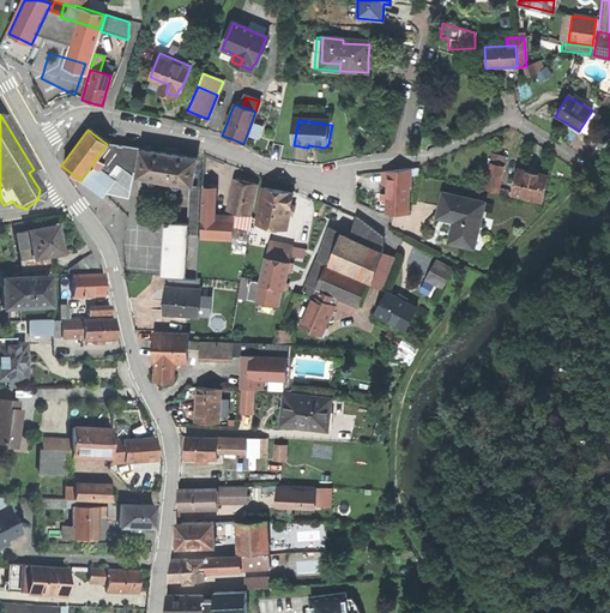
[(140,150),(107,144),(96,158),(108,167),(103,173),(108,176),(116,164),(137,169),(140,150)]
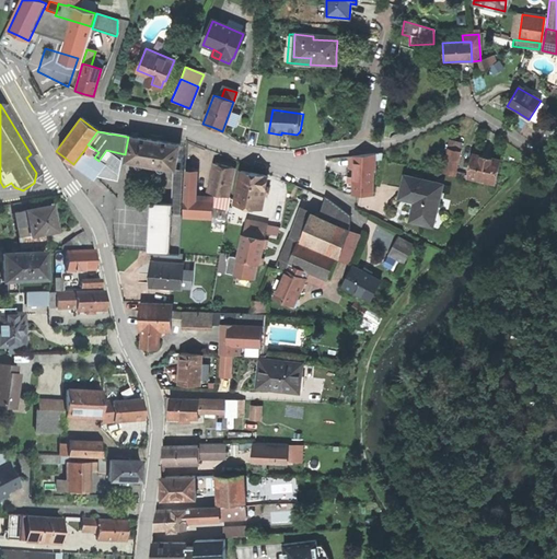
[(125,154),(124,162),(144,165),(153,166),(172,170),(174,170),(178,144),(153,141),(128,137),(125,154)]
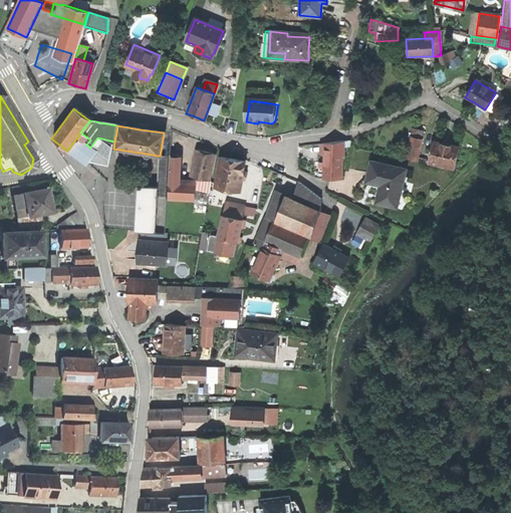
[(412,130),(411,138),(421,140),(422,133),(412,130)]
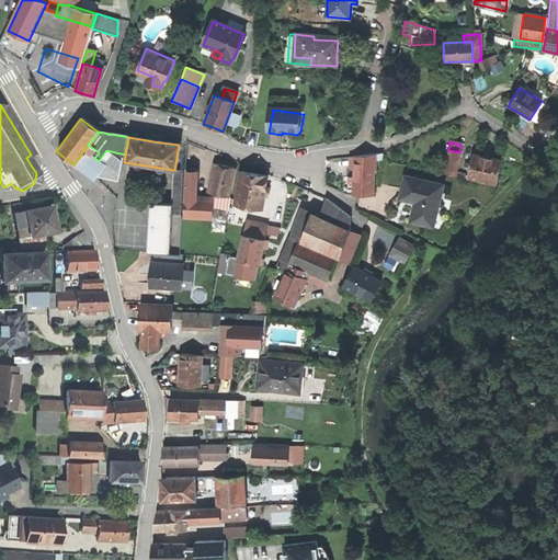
[(99,152),(88,145),(84,150),(94,158),(99,152)]
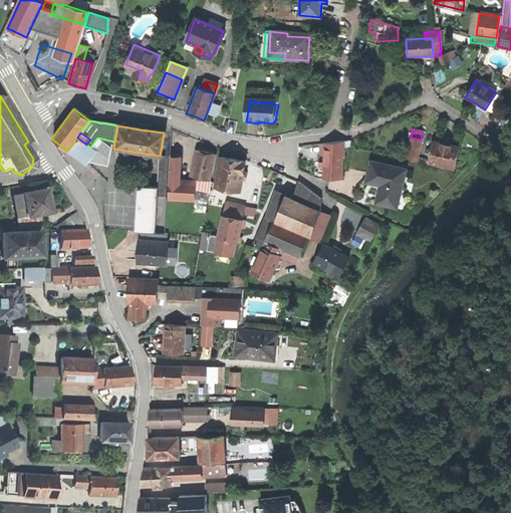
[(86,145),(77,138),(67,151),(76,157),(84,164),(94,151),(90,148),(86,145)]
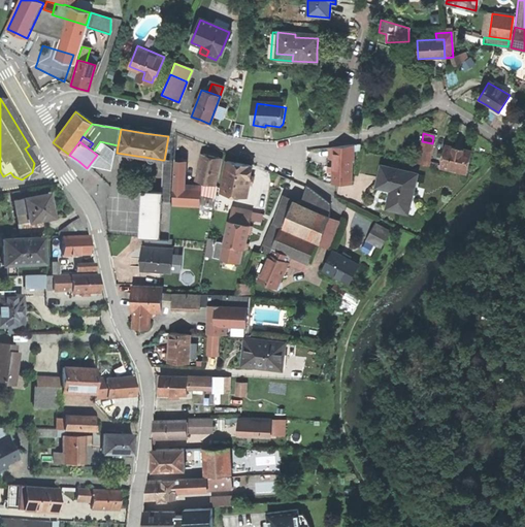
[(417,164),(427,166),(432,143),(422,141),(417,164)]
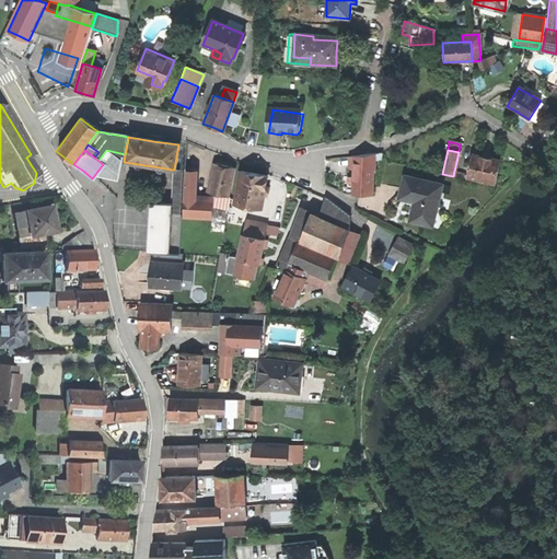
[(346,170),(351,170),(371,170),(373,170),(373,155),(348,158),(346,170)]
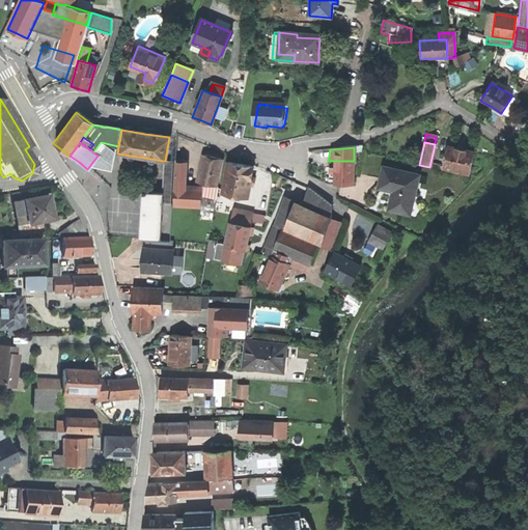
[(447,147),(442,168),(468,174),(472,152),(460,149),(447,147)]
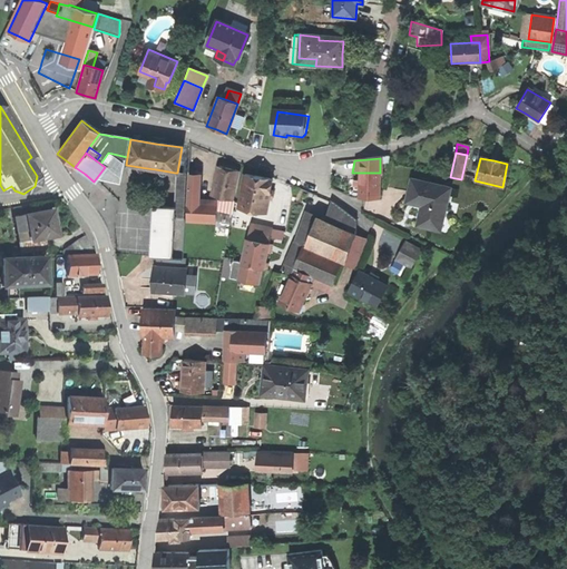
[(216,197),(230,200),(236,172),(226,169),(217,167),(211,196),(216,197)]
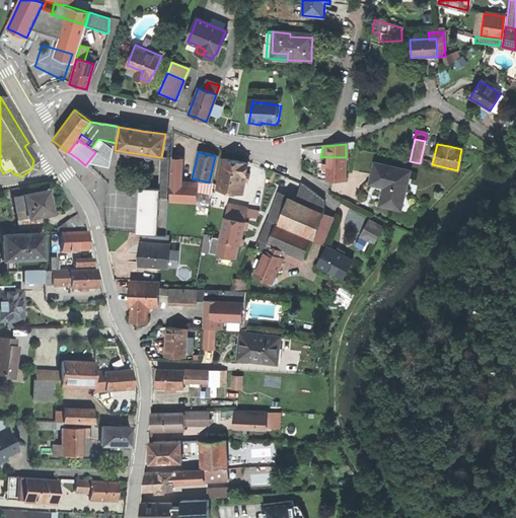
[(135,234),(141,234),(141,235),(144,198),(166,200),(169,158),(161,157),(159,157),(157,189),(138,188),(135,234)]
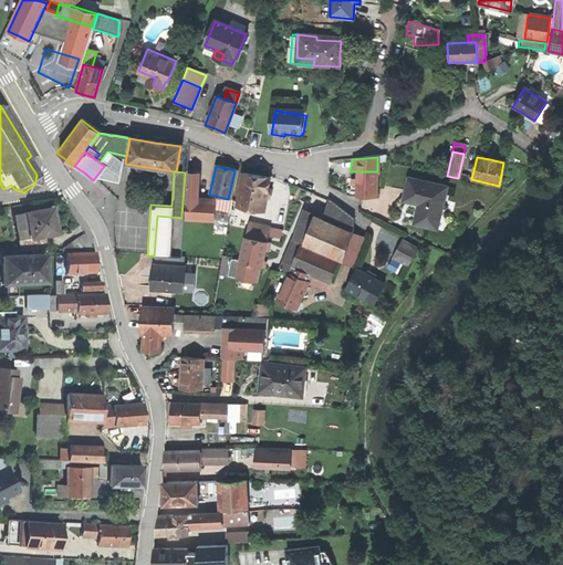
[(375,171),(355,171),(355,182),(354,197),(375,197),(375,171)]
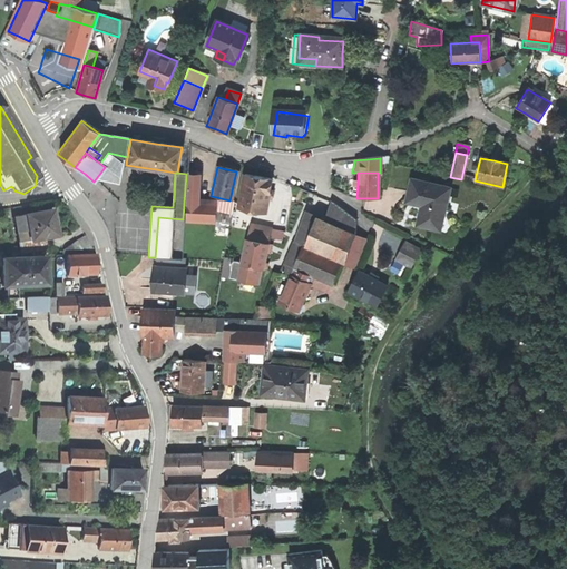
[(187,174),(187,185),(196,185),(197,174),(187,174)]
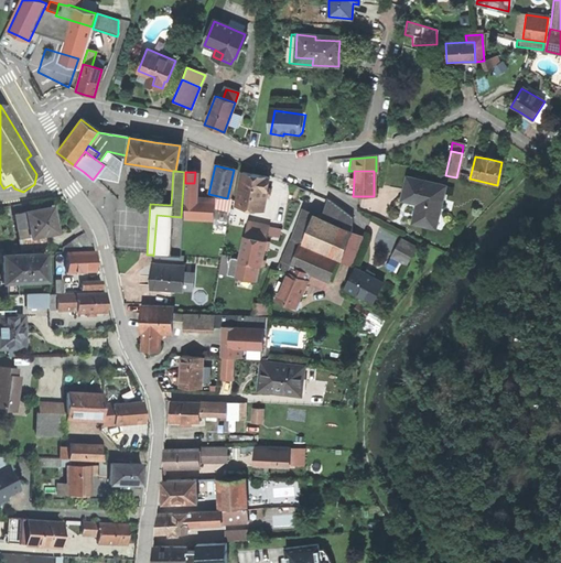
[(452,191),(418,173),(408,194),(422,201),(418,210),(413,218),(428,225),(433,214),(439,217),(452,191)]
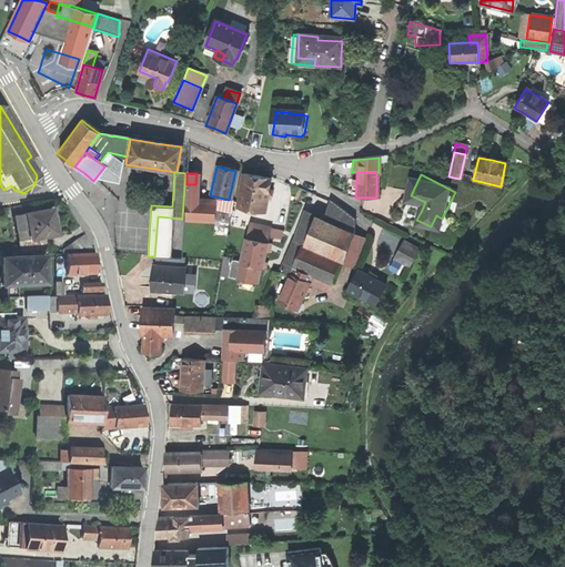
[(254,178),(241,175),(238,209),(252,211),(263,212),(264,212),(269,179),(254,178)]
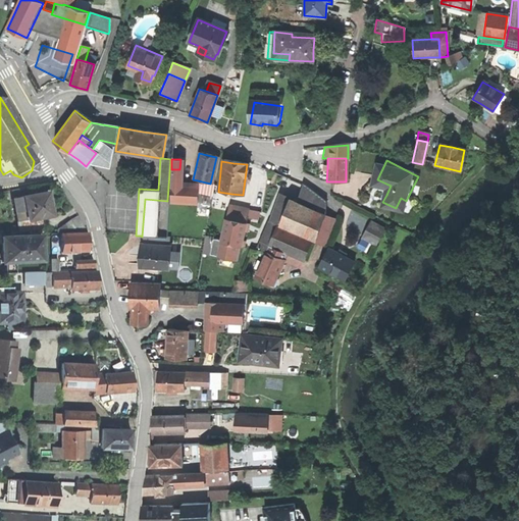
[(171,169),(170,185),(178,186),(179,169),(171,169)]
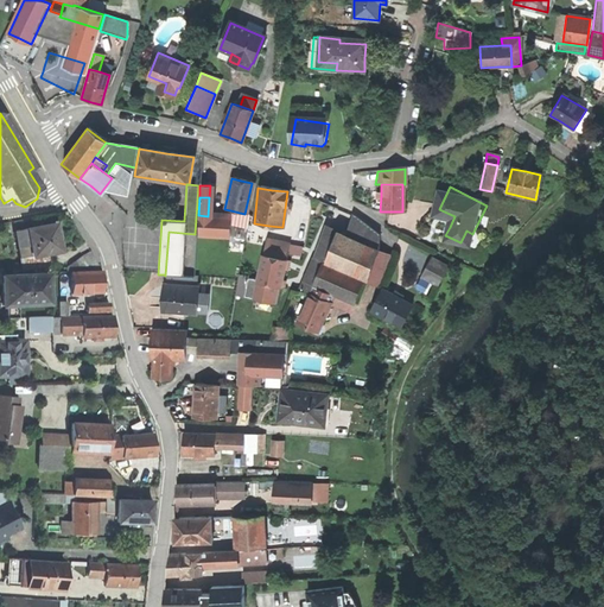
[(229,217),(229,226),(246,229),(248,217),(245,214),(230,210),(229,217)]
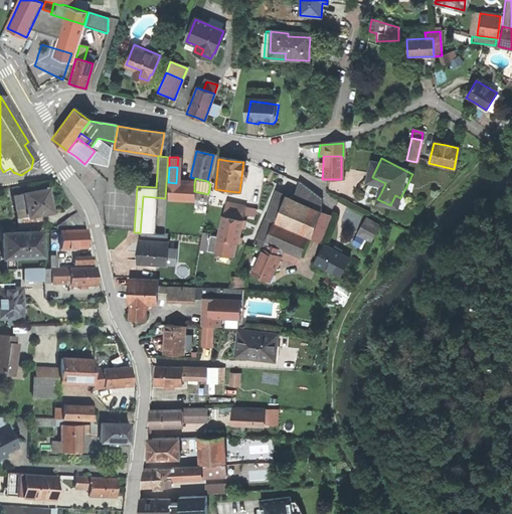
[(273,181),(262,180),(259,209),(280,211),(283,182),(273,181)]
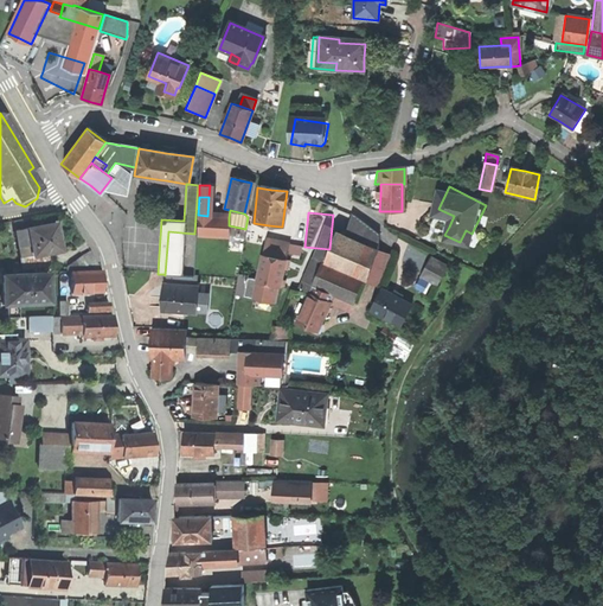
[(198,215),(197,236),(228,238),(229,225),(229,217),(207,216),(198,215)]
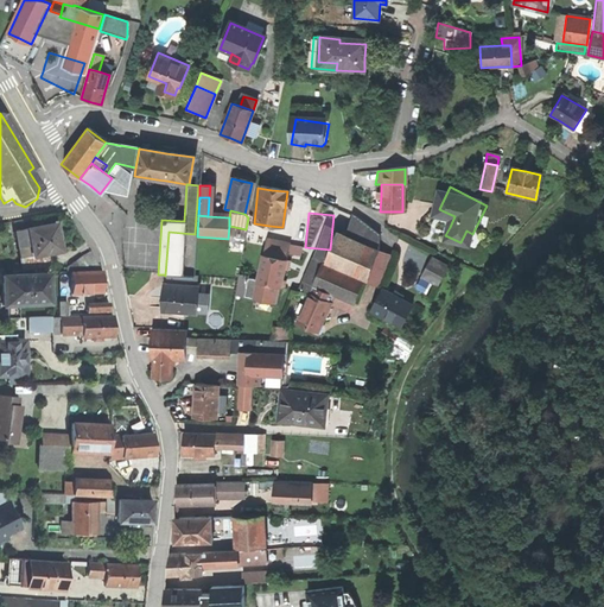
[(347,228),(370,246),(377,236),(351,216),(347,228)]
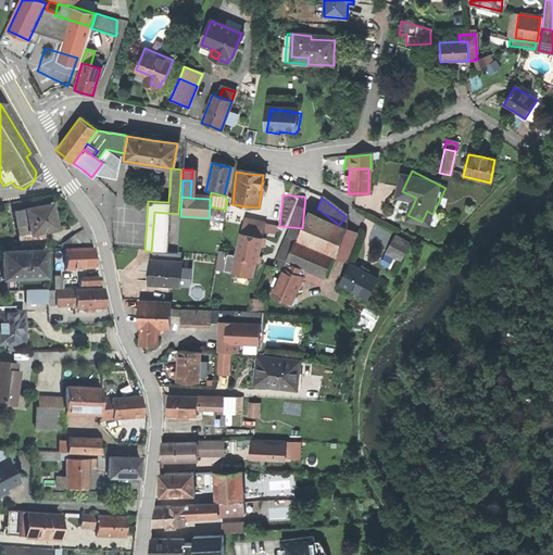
[(25,225),(27,235),(52,229),(50,218),(48,205),(22,210),(25,225)]
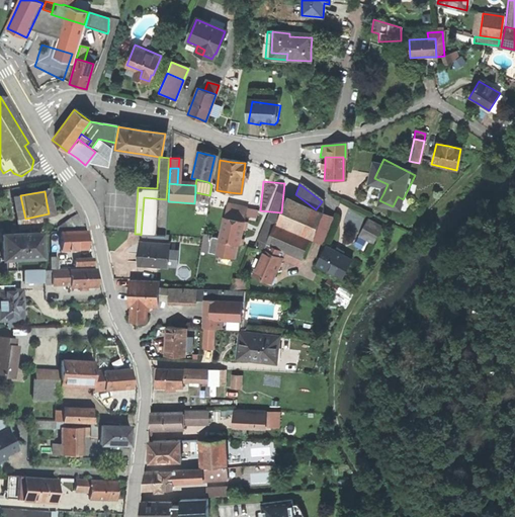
[(10,197),(13,211),(23,209),(20,195),(10,197)]
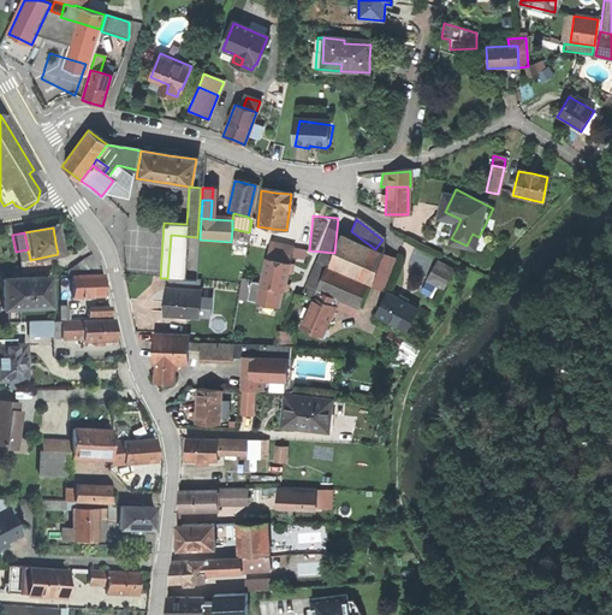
[(473,249),(479,237),(473,234),(467,246),(473,249)]
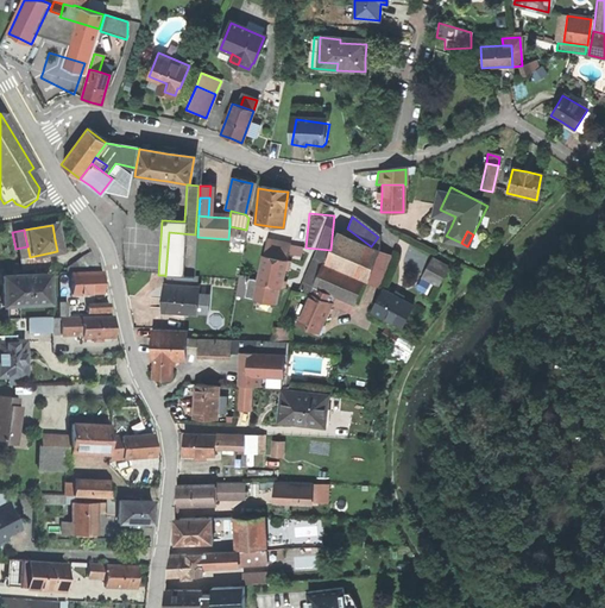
[(169,232),(165,276),(189,277),(193,277),(195,234),(169,232)]
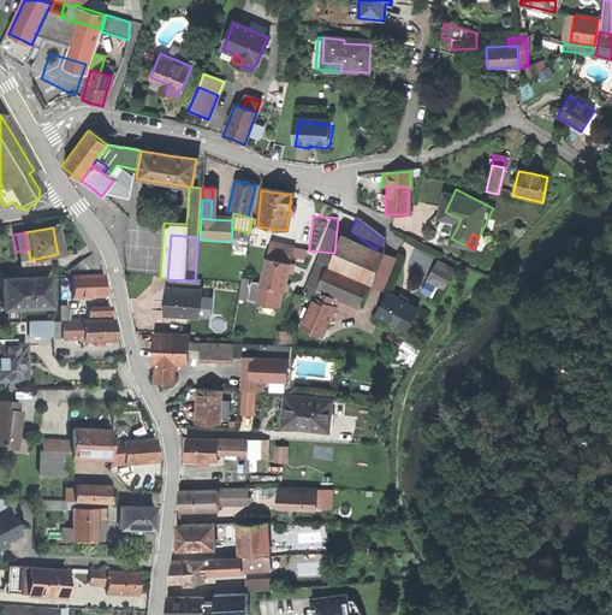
[(382,254),(340,237),(334,253),(330,266),(372,283),(382,254)]
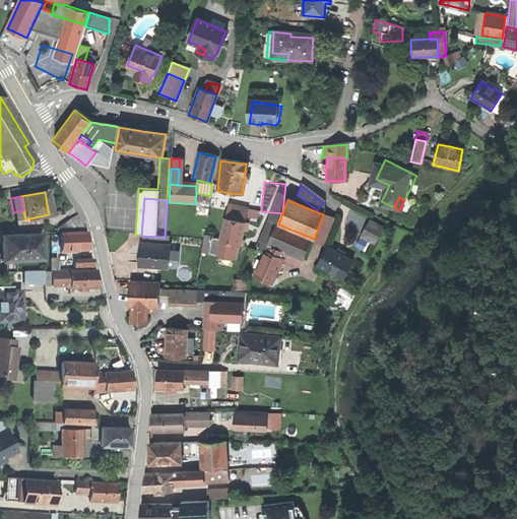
[(224,242),(240,245),(246,213),(247,210),(227,206),(219,241),(224,242)]
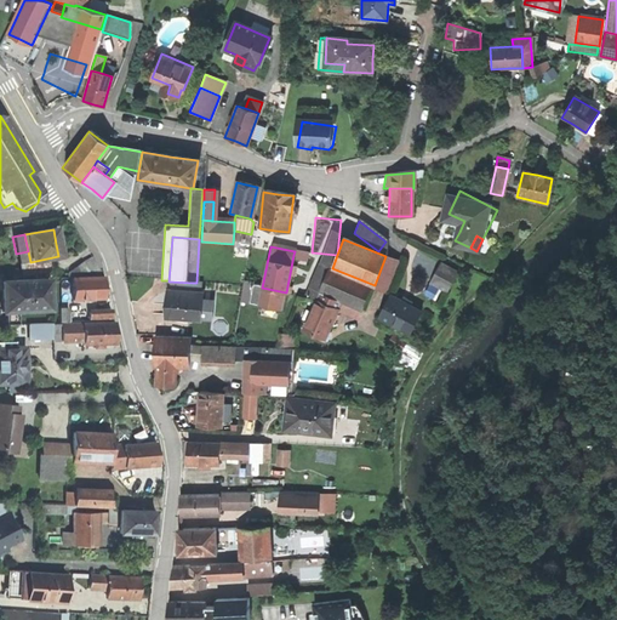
[(18,265),(30,262),(28,251),(16,254),(18,265)]
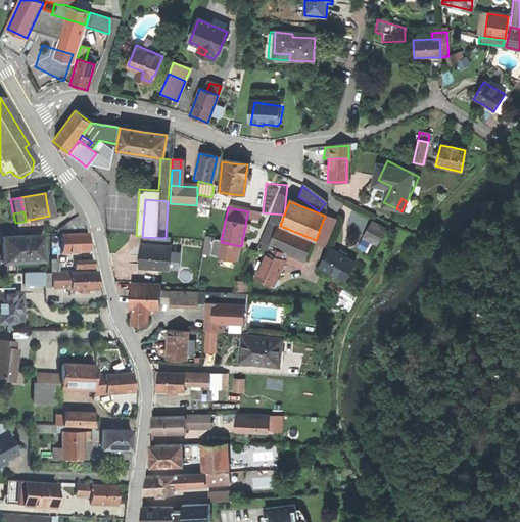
[(241,246),(266,251),(268,246),(277,227),(277,226),(247,215),(241,246)]
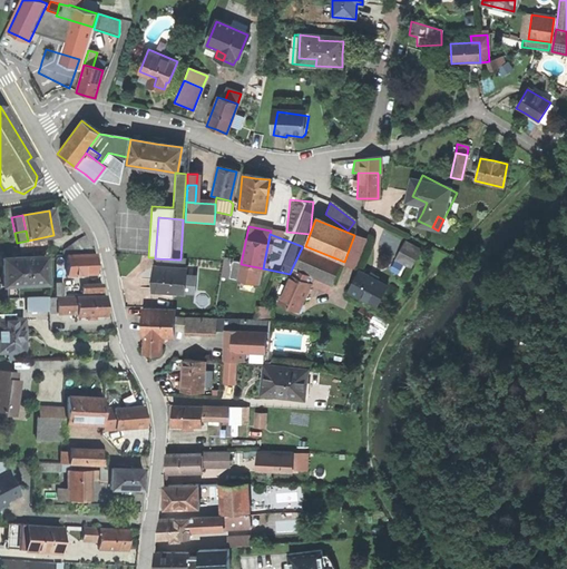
[(82,236),(74,241),(81,255),(93,254),(82,236)]
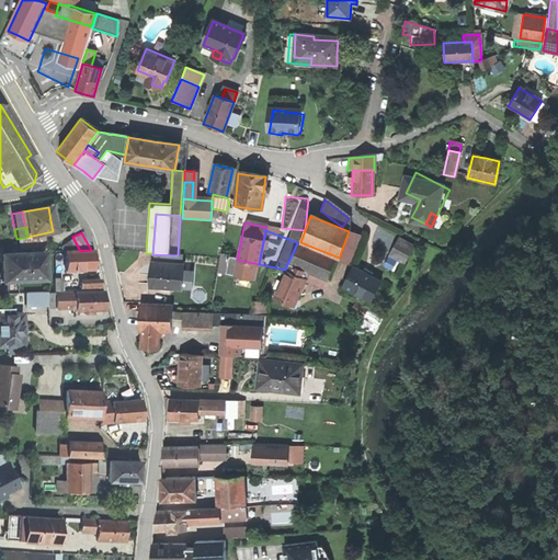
[(334,260),(297,243),(287,264),(307,273),(320,278),(326,282),(334,260)]
